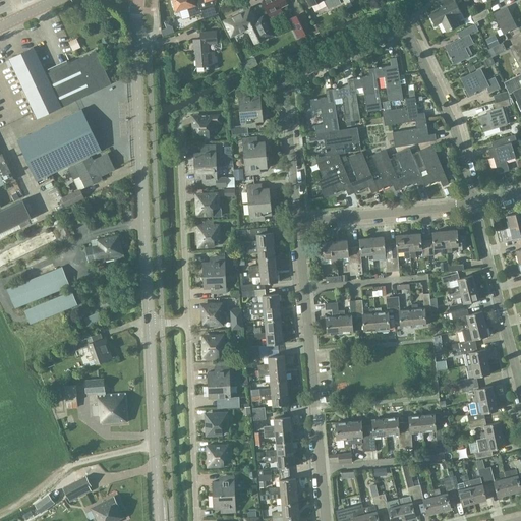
[(215,3),(215,0),(171,0),(175,11),(188,8),(191,17),(203,13),(204,16),(215,13),(212,4),(215,3)]
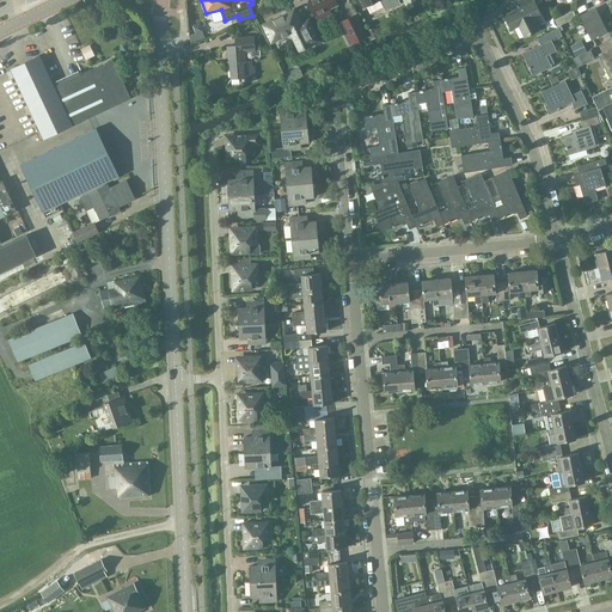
[(337,5),(335,0),(310,0),(307,1),(317,20),(329,14),(326,8),(330,7),(331,7),(337,5)]
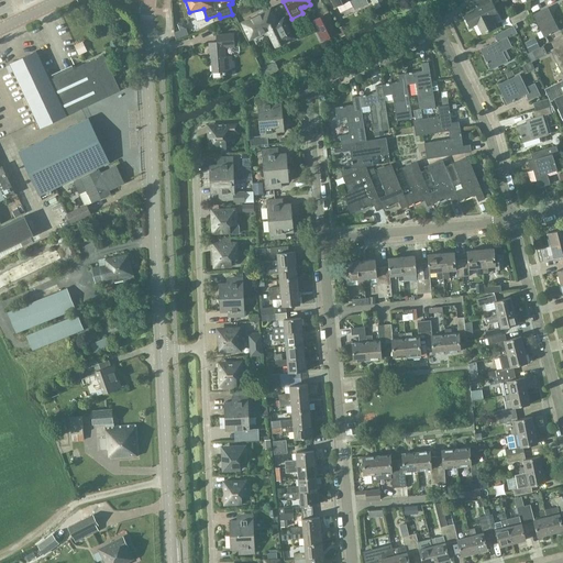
[(370,0),(375,9),(385,4),(382,0),(370,0)]
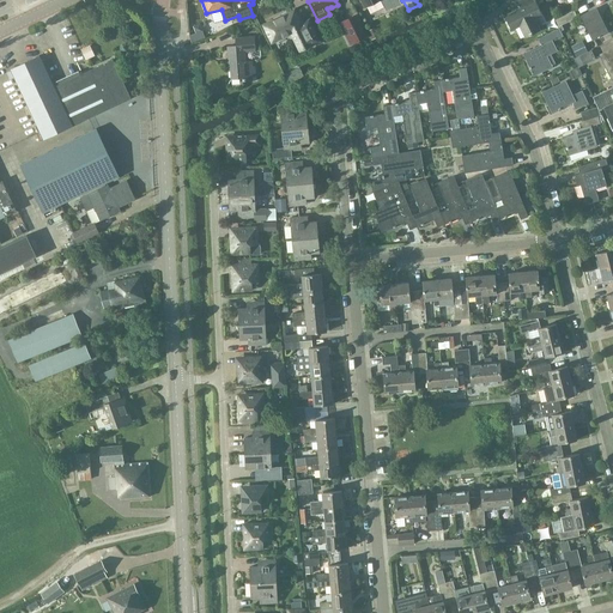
[(535,19),(541,16),(534,0),(519,0),(517,1),(522,12),(507,19),(511,30),(519,28),(523,38),(540,30),(535,19)]
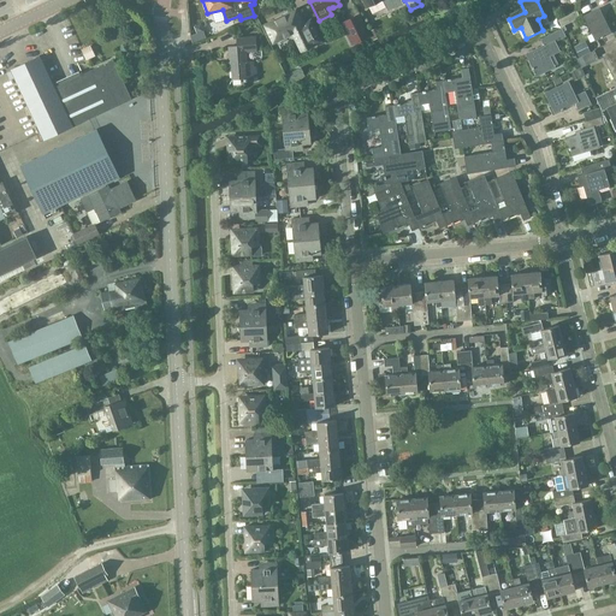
[(596,41),(611,33),(603,17),(602,18),(597,10),(584,16),(596,41)]
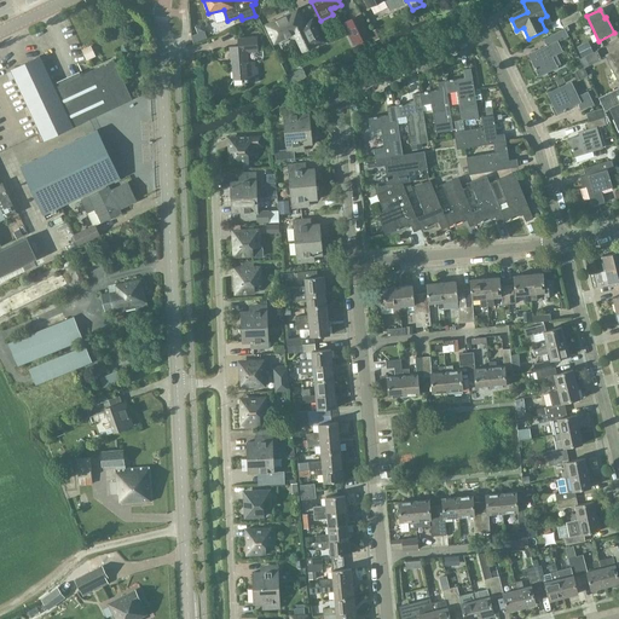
[(295,11),(265,25),(275,44),(294,34),(296,40),(302,52),(308,48),(322,42),(312,21),(305,24),(302,24),(295,11)]
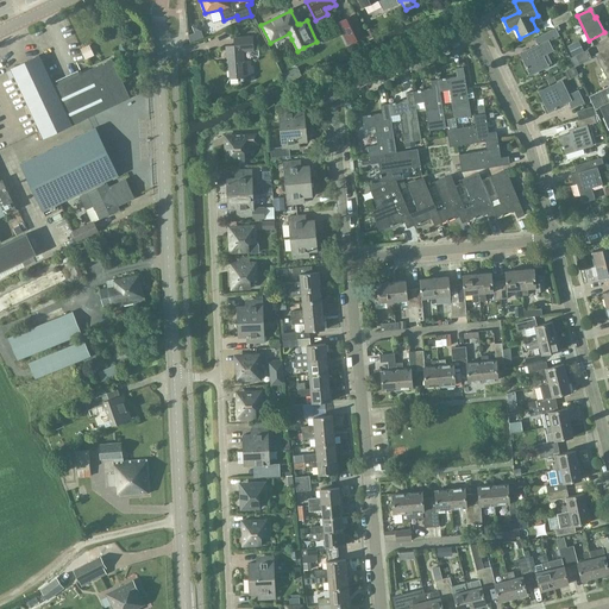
[(554,26),(556,27),(557,31),(560,30),(558,25),(573,18),(570,11),(552,19),(554,26)]
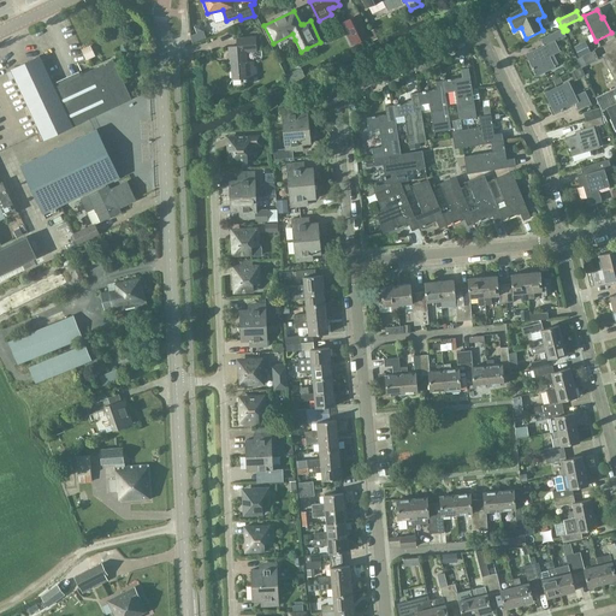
[(367,36),(356,15),(342,22),(353,43),(367,36)]
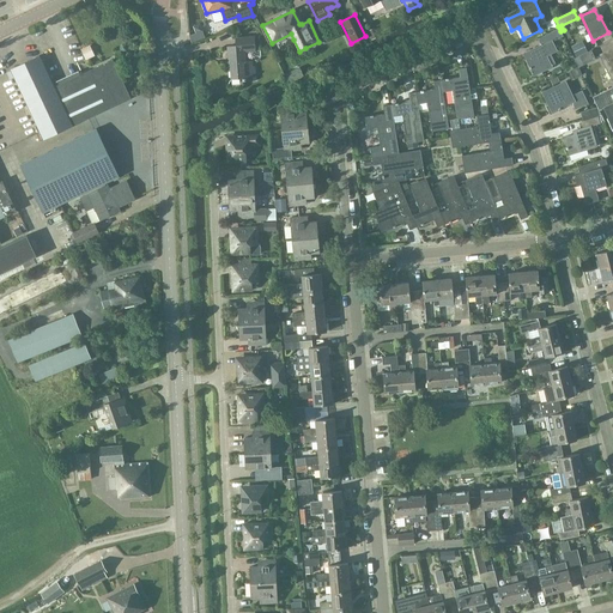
[(538,38),(541,46),(523,54),(534,76),(552,67),(551,66),(556,64),(551,54),(558,52),(553,41),(563,36),(560,31),(559,28),(538,38)]
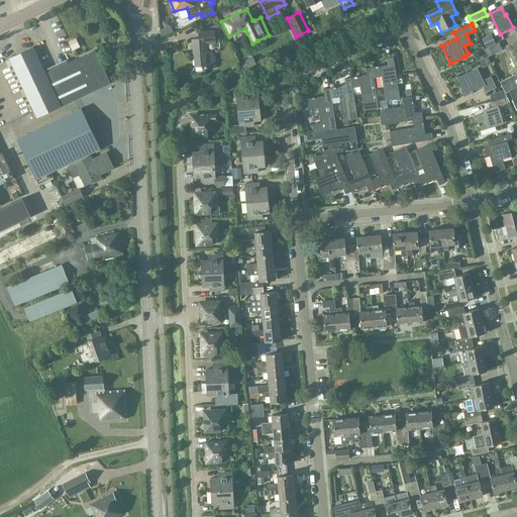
[(159,29),(162,36),(174,32),(171,25),(159,29)]
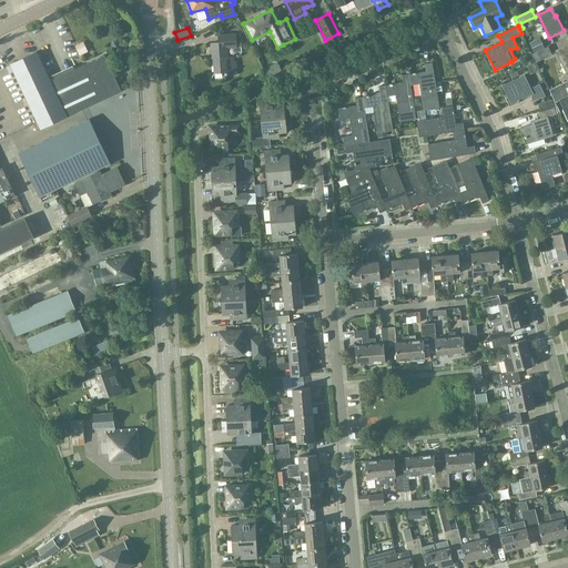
[(226,48),(236,48),(236,34),(219,36),(219,42),(211,43),(212,64),(213,64),(214,73),(225,73),(225,74),(227,74),(236,74),(235,62),(234,62),(234,57),(227,57),(226,48)]
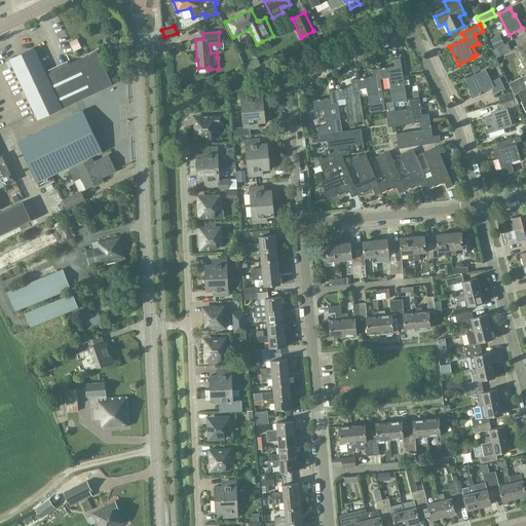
[(69,42),(73,51),(81,48),(77,39),(69,42)]
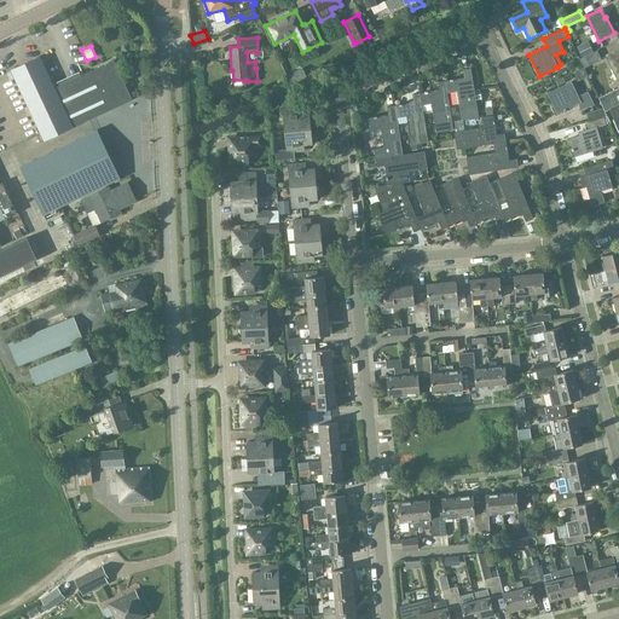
[(617,80),(618,79),(618,48),(606,55),(617,80)]
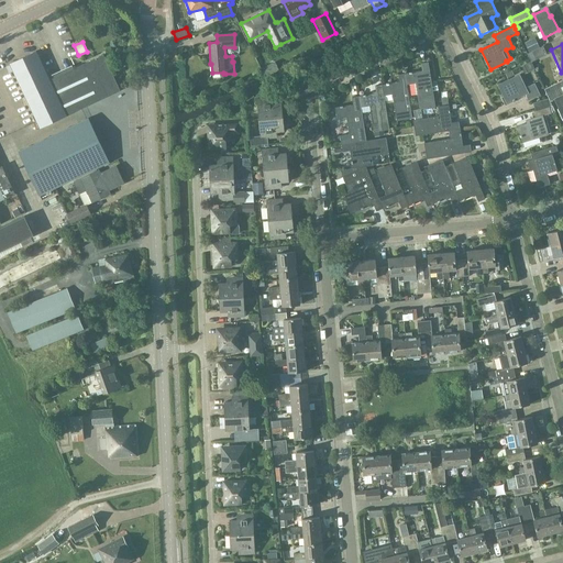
[(543,46),(528,54),(531,62),(547,54),(543,46)]
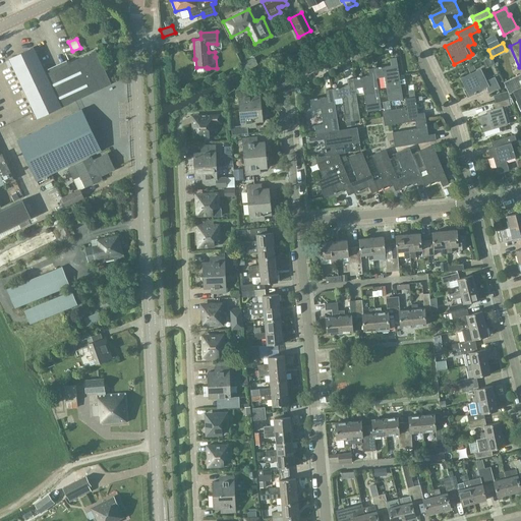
[(9,60),(16,73),(38,119),(112,84),(105,70),(103,71),(94,52),(68,63),(61,66),(49,72),(48,71),(46,70),(44,71),(34,49),(9,60)]
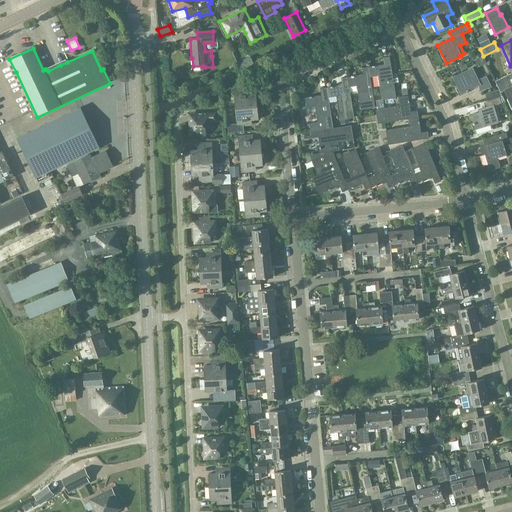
[(368,67),(370,77),(377,76),(381,99),(395,97),(389,57),(383,58),(384,64),(368,67)]
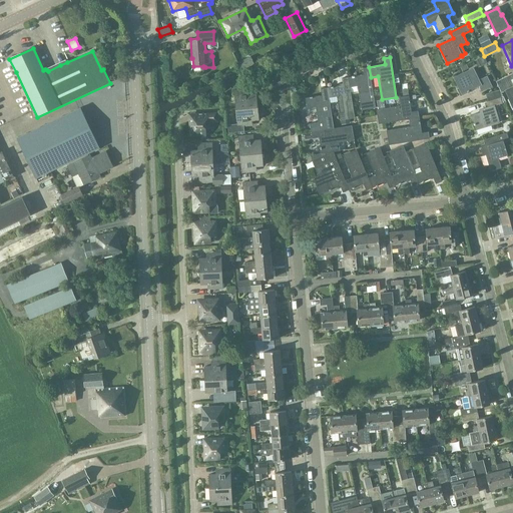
[(376,108),(371,77),(369,67),(363,68),(364,75),(348,77),(350,87),(358,86),(361,110),(376,108)]
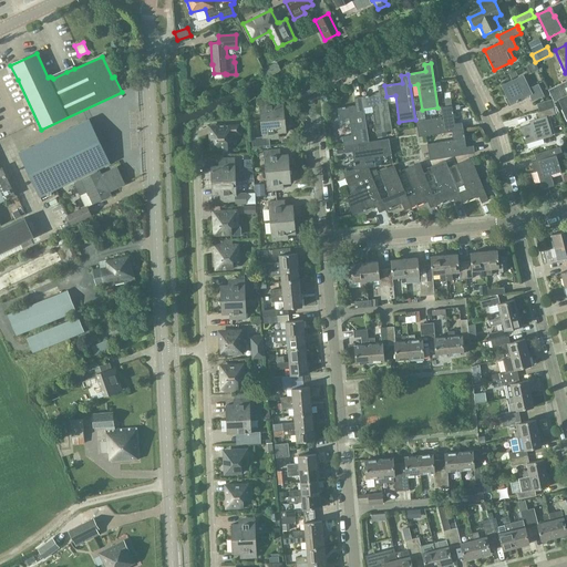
[(523,75),(513,80),(502,86),(507,98),(505,99),(508,106),(517,102),(516,101),(528,95),(532,102),(543,96),(537,85),(529,89),(523,75)]
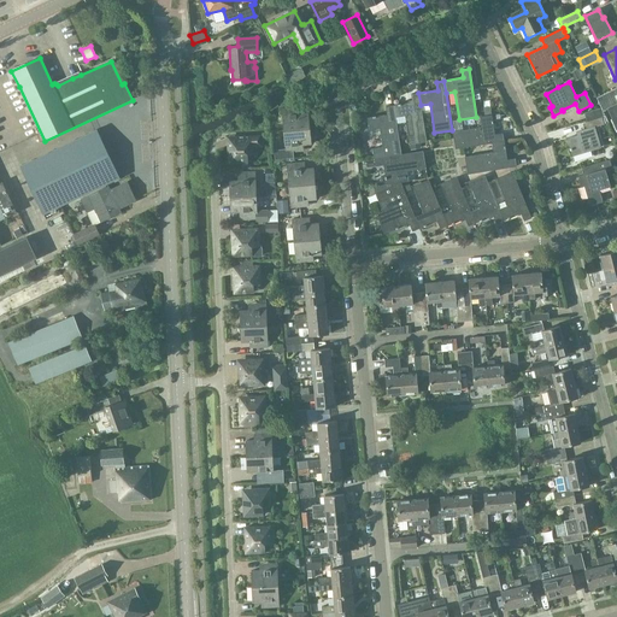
[(616,87),(595,99),(603,112),(607,110),(616,128),(616,87)]
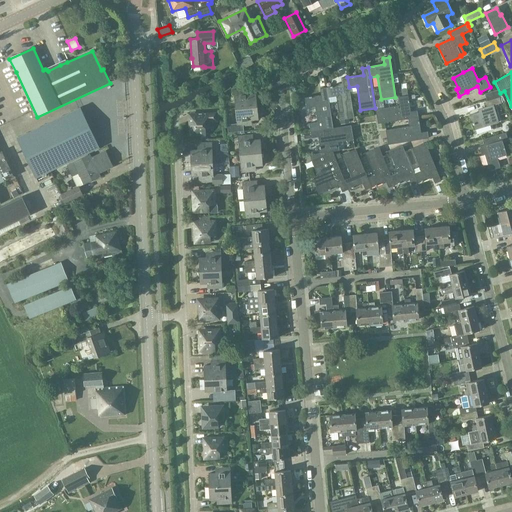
[(354,118),(349,87),(347,77),(340,78),(341,85),(326,87),(328,98),(335,97),(339,120),(354,118)]
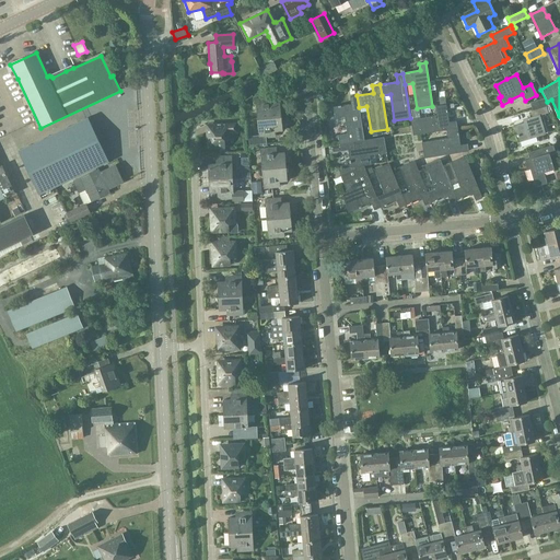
[(363,140),(359,107),(357,95),(350,96),(351,104),(333,107),(335,118),(345,117),(347,133),(338,135),(339,144),(363,140)]
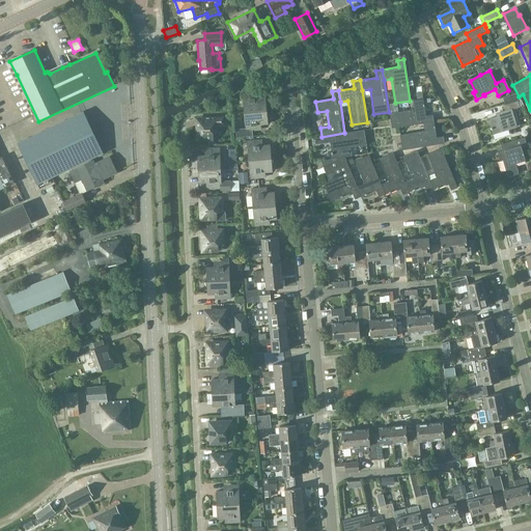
[(244,112),(266,110),(264,98),(243,100),(244,112)]
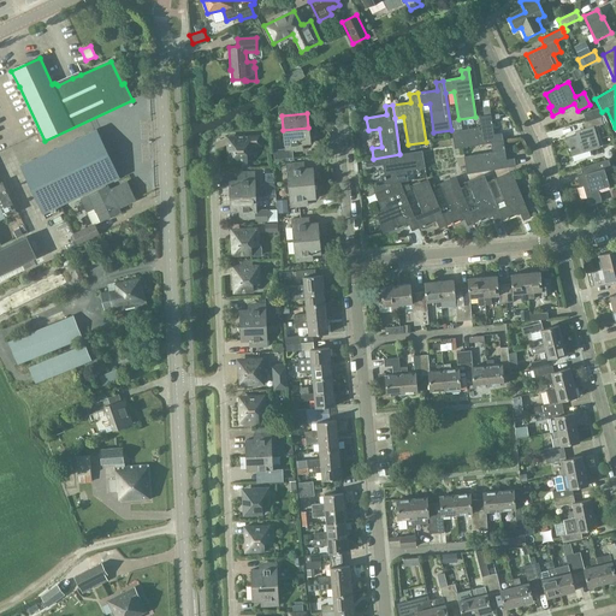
[(454,149),(490,142),(502,141),(501,134),(495,135),(491,116),(479,118),(480,126),(451,131),(454,149)]
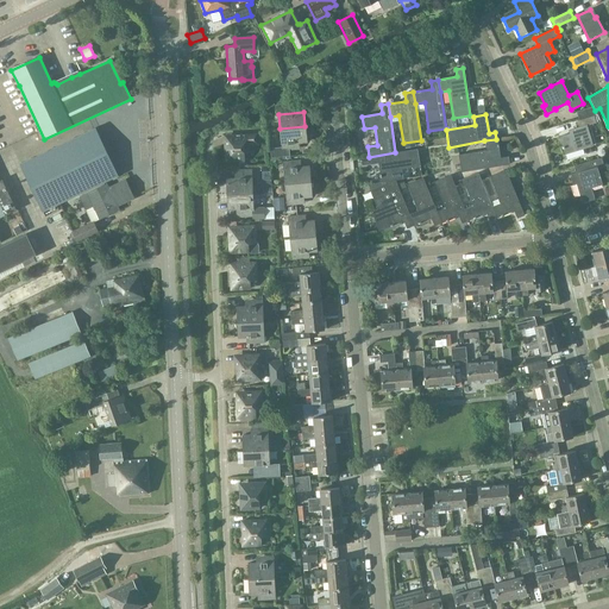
[(585,126),(595,124),(594,117),(577,121),(579,127),(573,130),(575,133),(559,137),(565,155),(591,146),(585,126)]
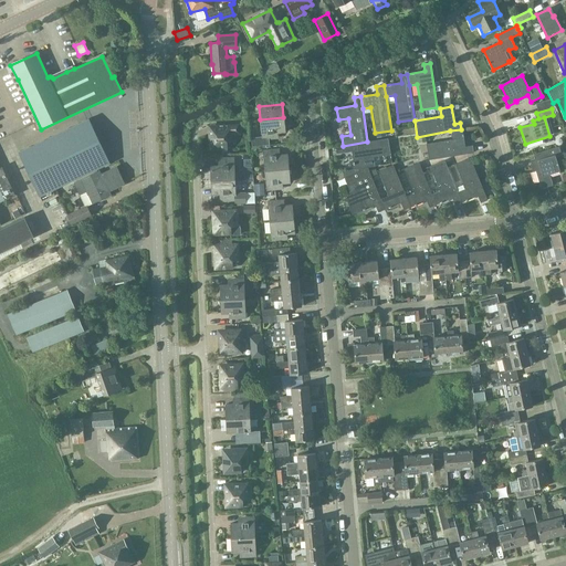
[(251,138),(252,147),(270,145),(269,139),(271,139),(271,134),(284,133),(283,117),(260,119),(261,137),(251,138)]
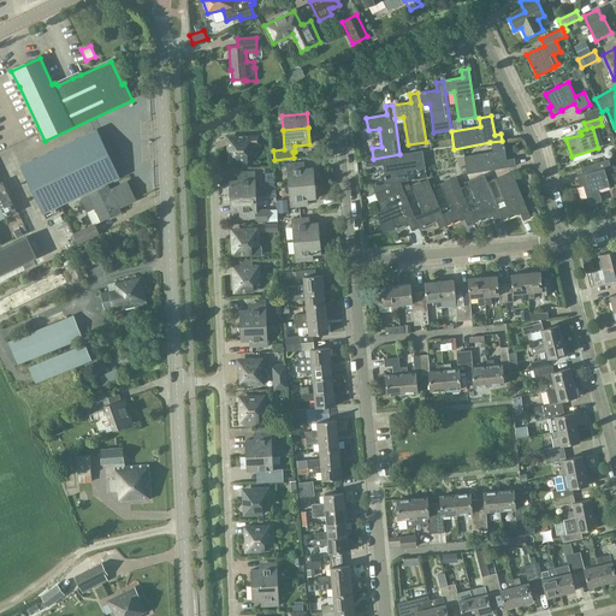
[(43,214),(120,177),(96,129),(19,165),(43,214)]
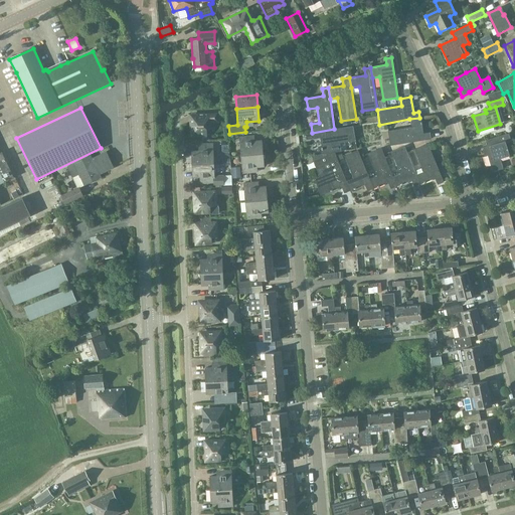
[(217,114),(211,114),(190,115),(191,136),(206,135),(206,128),(211,128),(211,122),(218,122),(217,114)]
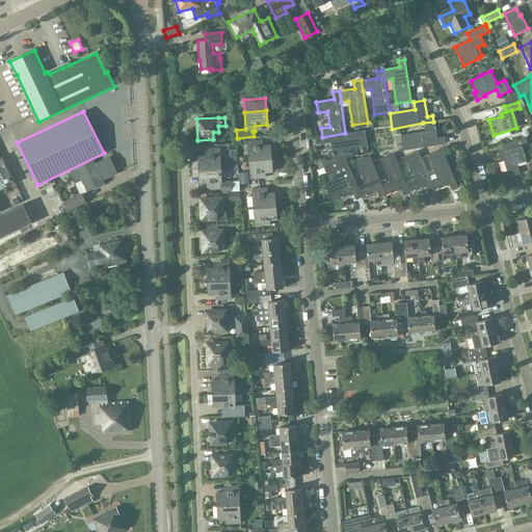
[(433,122),(423,123),(425,131),(401,135),(403,150),(446,143),(444,136),(437,138),(433,122)]
